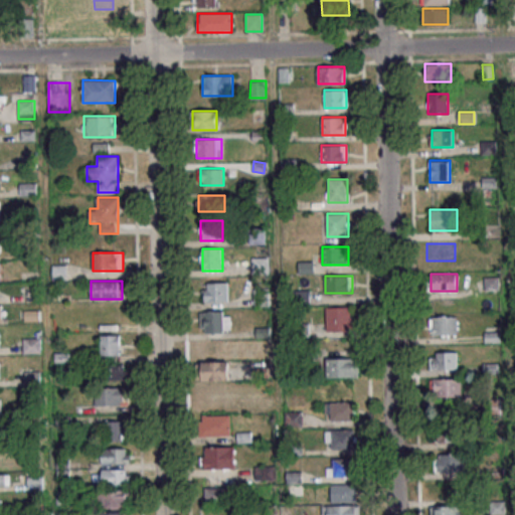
[(227,302),(227,283),(204,283),(204,302),(227,302)]
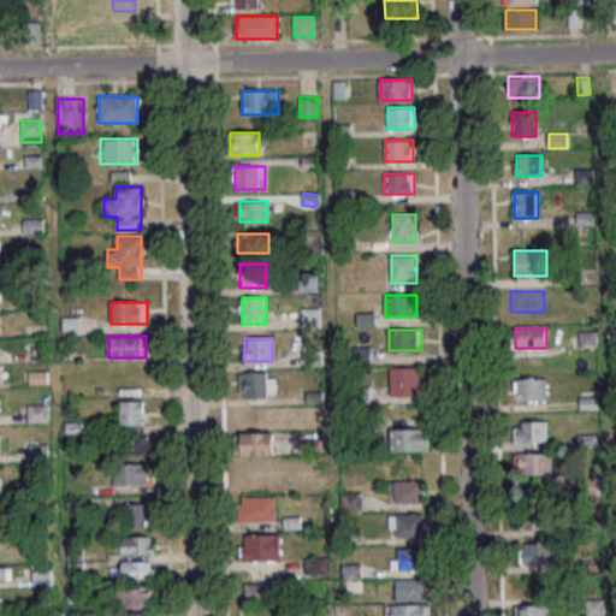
[(146,367),(114,367),(114,390),(146,390),(146,367)]
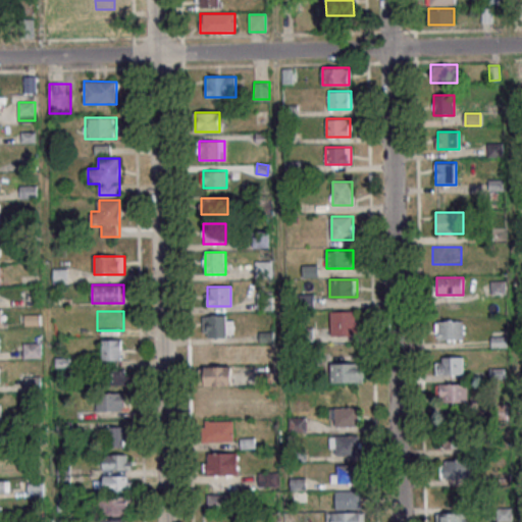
[(356,311),(330,311),(330,335),(356,335),(356,311)]
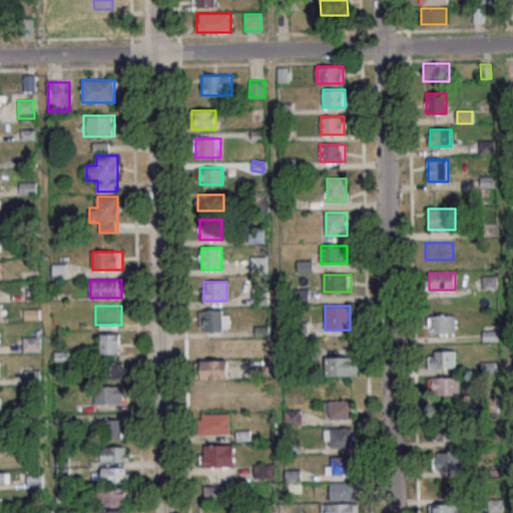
[(199,310),(199,331),(229,331),(229,310),(199,310)]
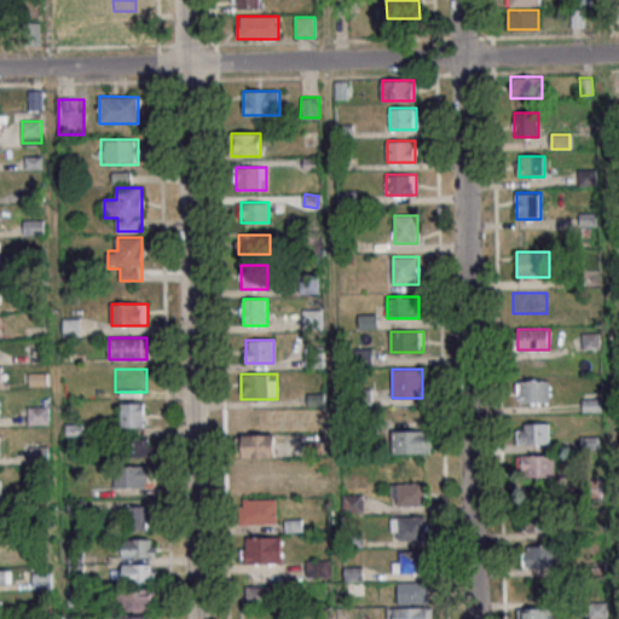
[(549,403),(549,380),(516,380),(516,403),(549,403)]
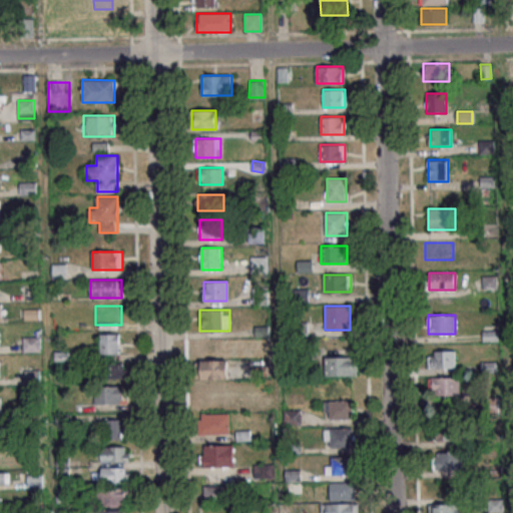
[(53,330),(68,330),(68,317),(53,317),(53,330)]
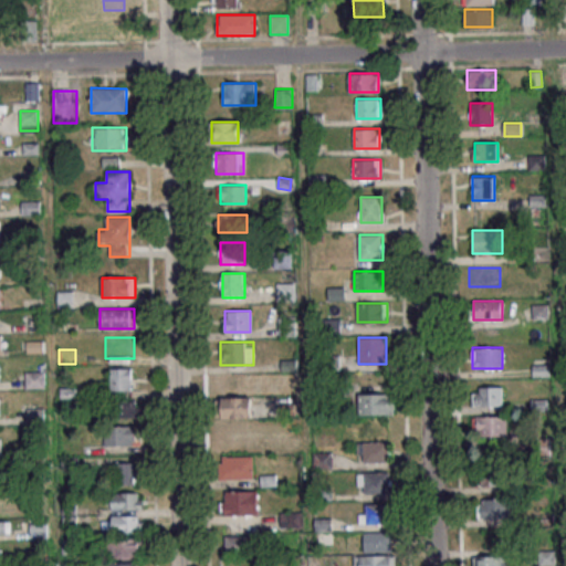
[(134,390),(134,368),(111,368),(111,390),(134,390)]
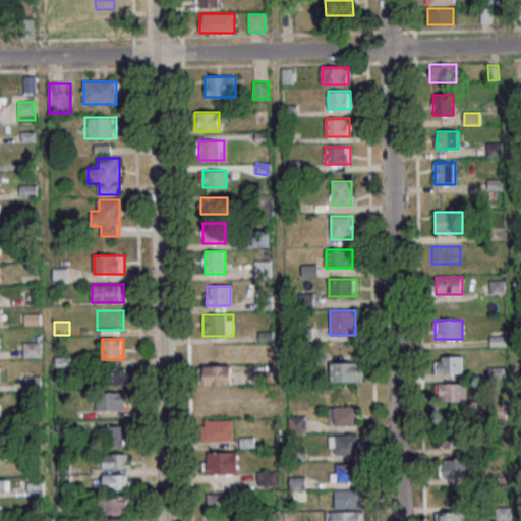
[(41,357),(41,342),(23,342),(23,357),(41,357)]
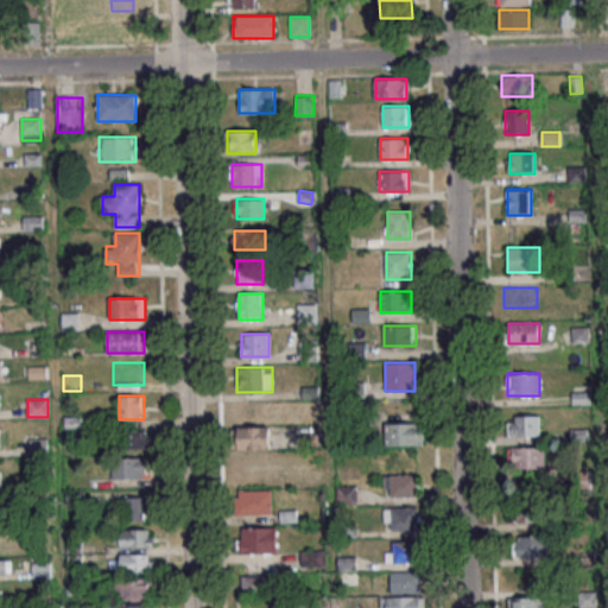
[(274,423),(274,403),(242,403),(242,423),(274,423)]
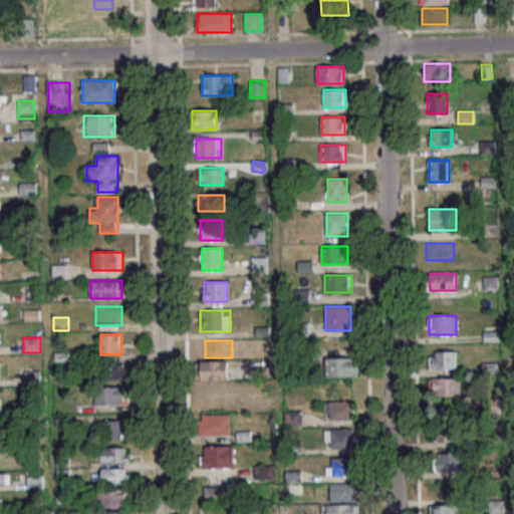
[(429,351),(429,369),(456,369),(456,351),(429,351)]
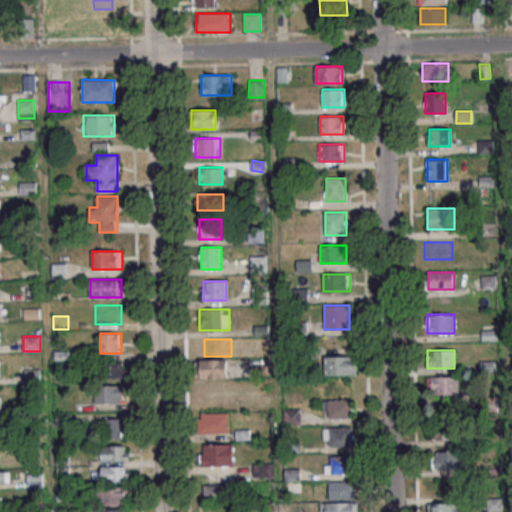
[(325,375),(356,375),(356,356),(325,356),(325,375)]
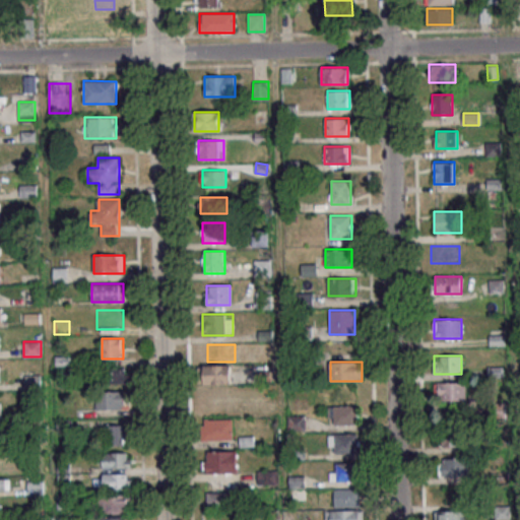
[(204,383),(231,383),(231,366),(204,366),(204,383)]
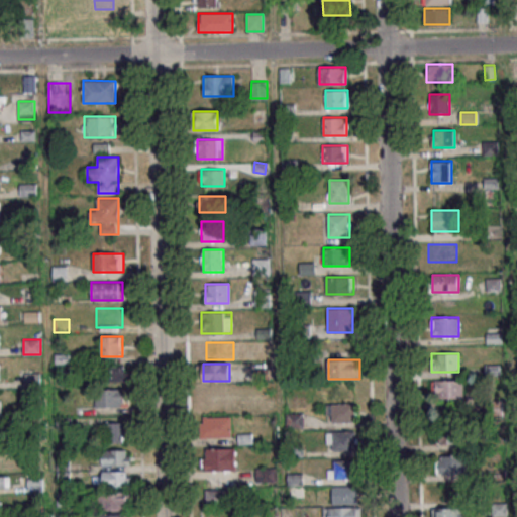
[(125,366),(104,366),(104,381),(125,381),(125,366)]
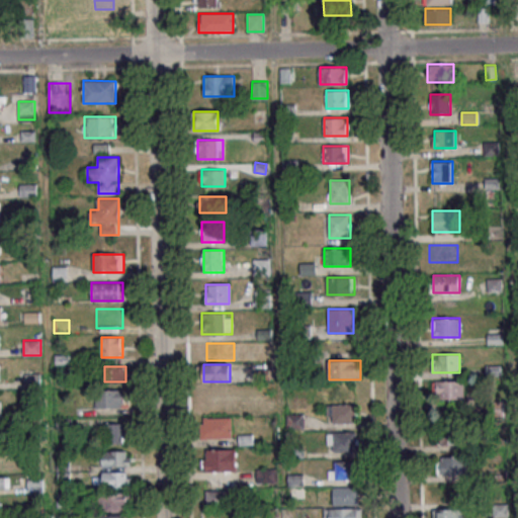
[(436,380),(436,400),(463,400),(463,380),(436,380)]
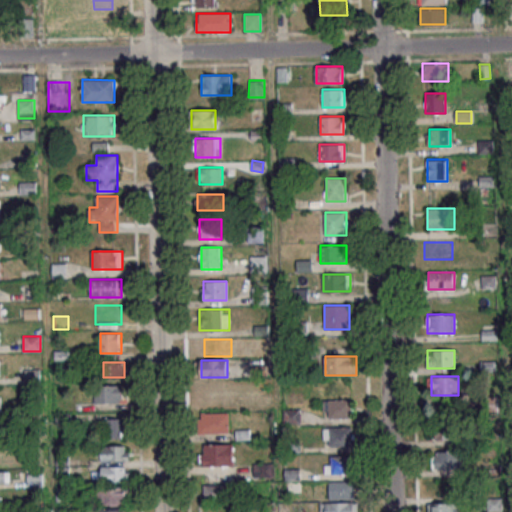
[(198,381),(198,396),(226,396),(226,381),(198,381)]
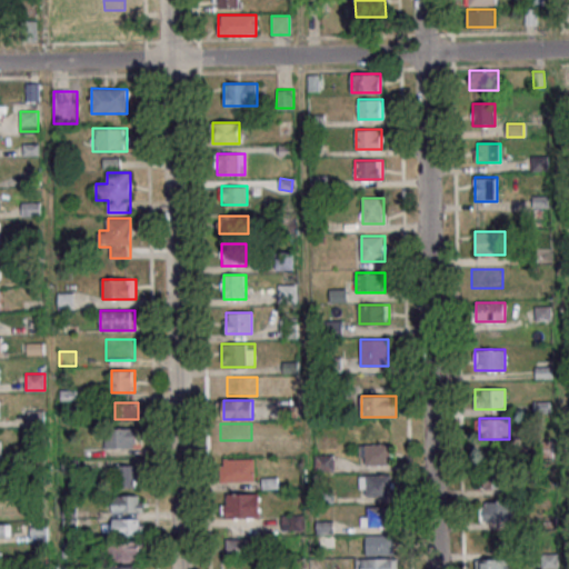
[(136,448),(136,428),(105,428),(105,448),(136,448)]
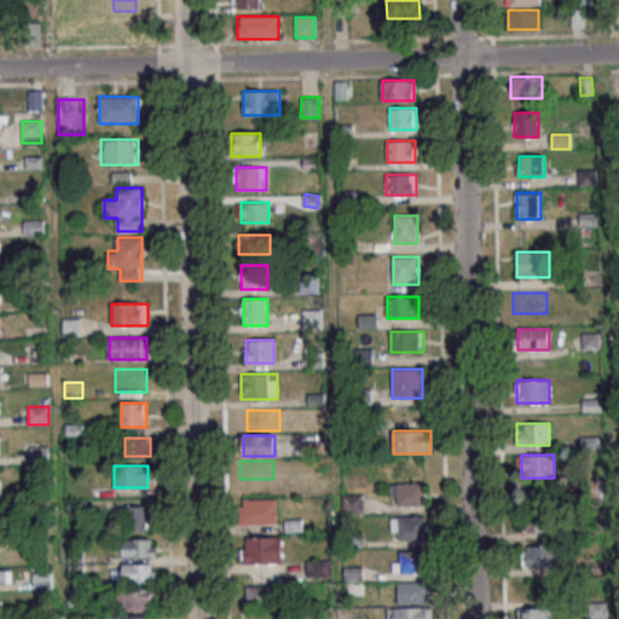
[(424,484),(392,484),(392,505),(424,505),(424,484)]
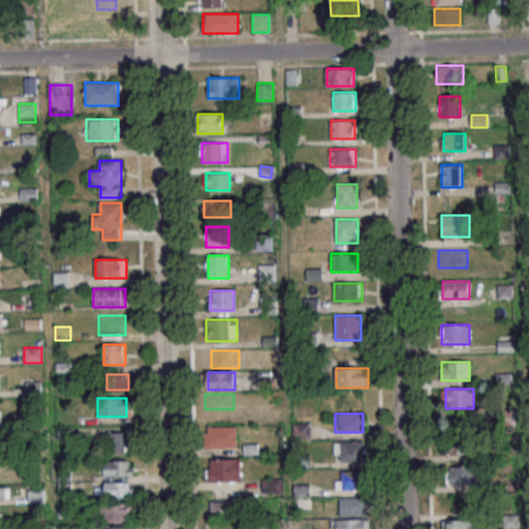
[(236,427),(206,427),(206,447),(236,447),(236,427)]
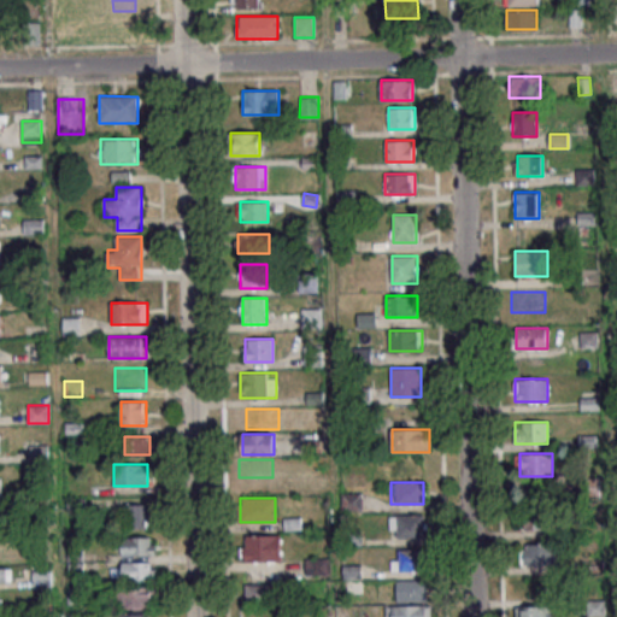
[(124,504),(124,529),(147,529),(147,504),(124,504)]
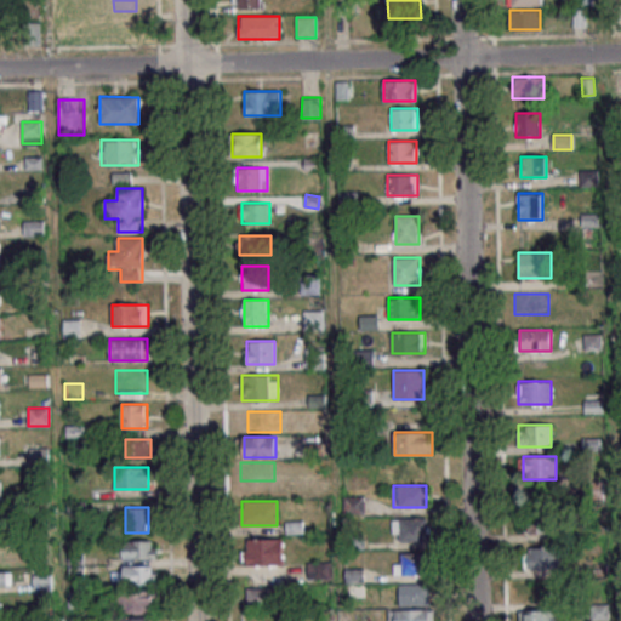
[(528,534),(553,534),(553,510),(528,510),(528,534)]
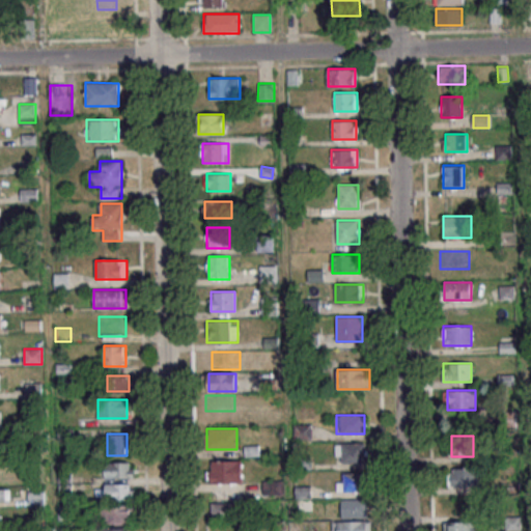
[(336,463),(366,463),(366,443),(336,443),(336,463)]
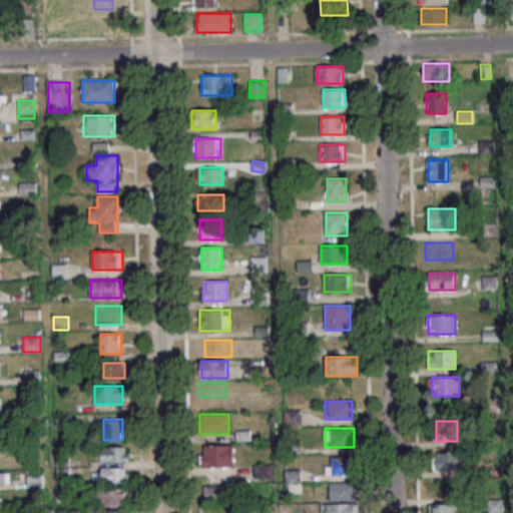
[(233,445),(202,445),(202,467),(233,467),(233,445)]
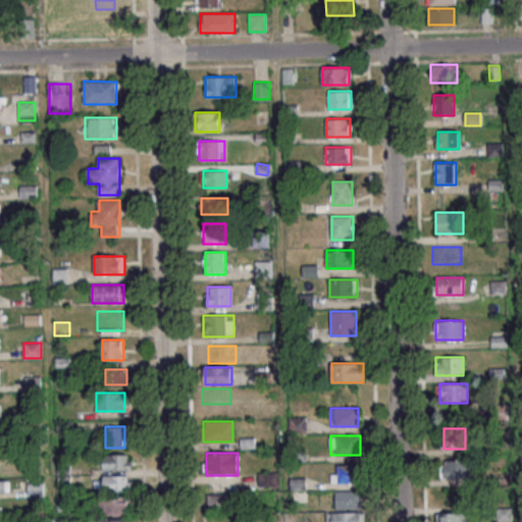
[(131,455),(104,455),(104,470),(131,470),(131,455)]
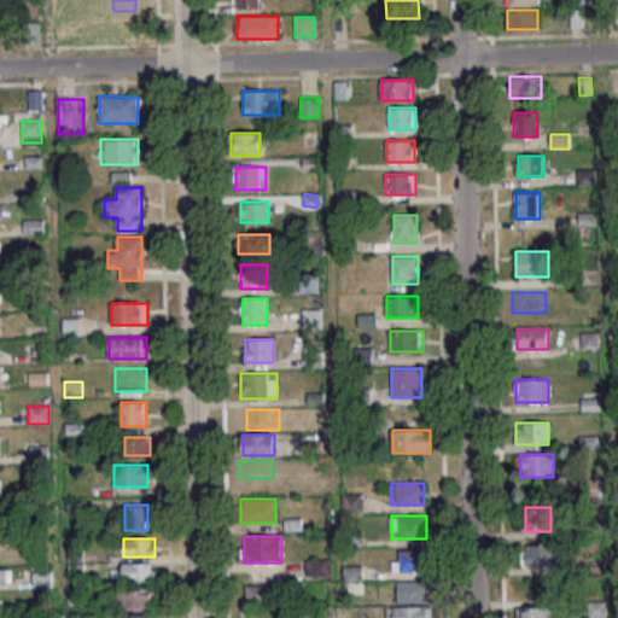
[(522,544),(522,566),(554,566),(554,544),(522,544)]
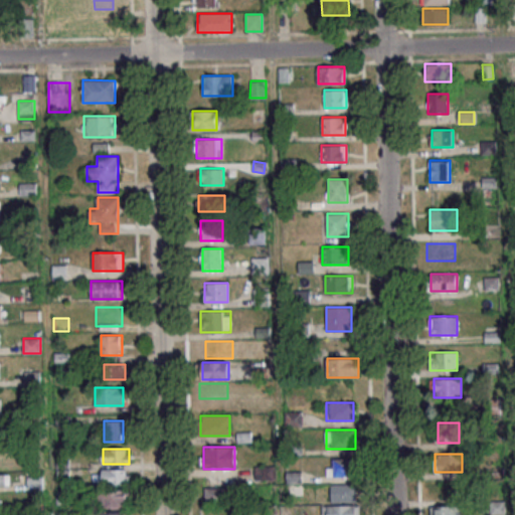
[(354,477),(354,459),(328,459),(328,477),(354,477)]
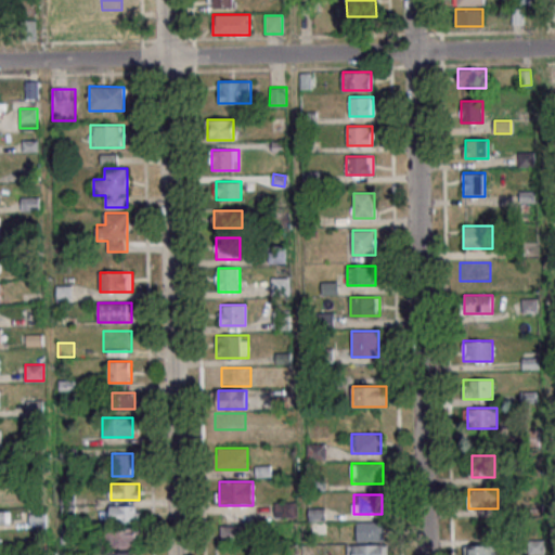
[(296,503),(274,503),(274,517),(296,517),(296,503)]
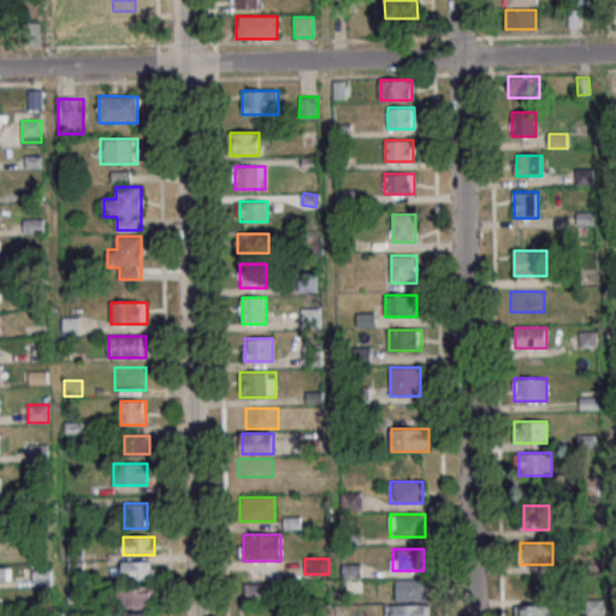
[(157,561),(123,561),(123,579),(157,579),(157,561)]
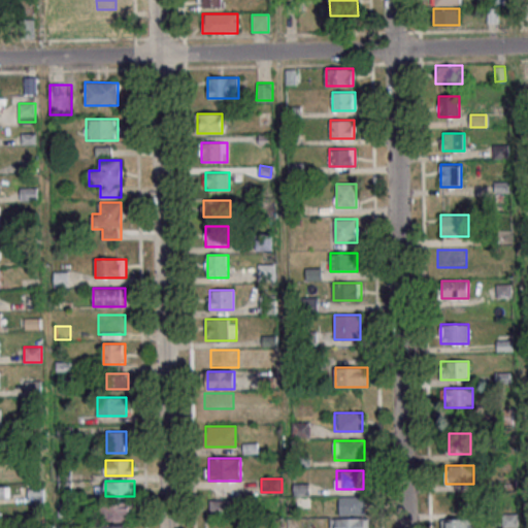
[(0,484),(0,498),(10,498),(10,484),(0,484)]
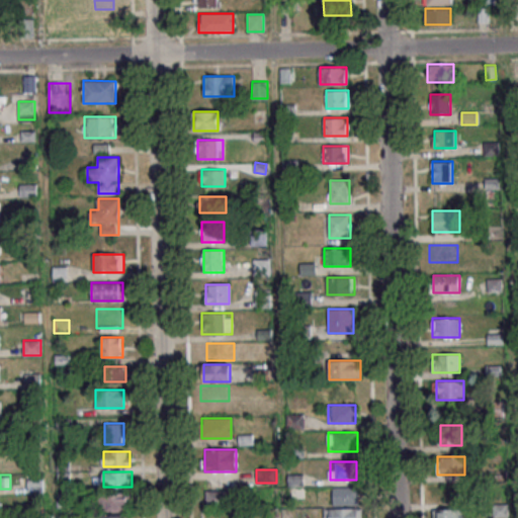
[(289,498),(304,498),(304,475),(289,475),(289,498)]
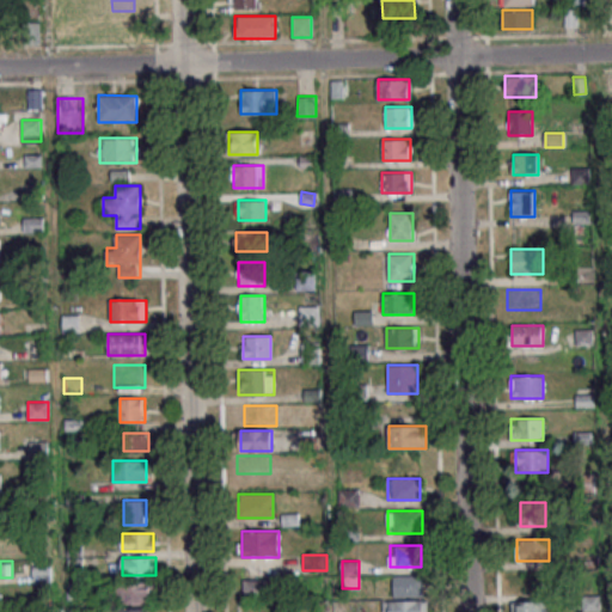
[(393,597),(424,597),(424,575),(393,575),(393,597)]
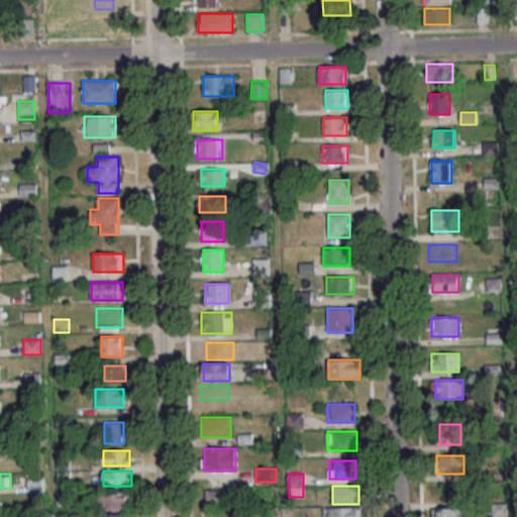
[(205,489),(205,507),(234,507),(234,489),(205,489)]
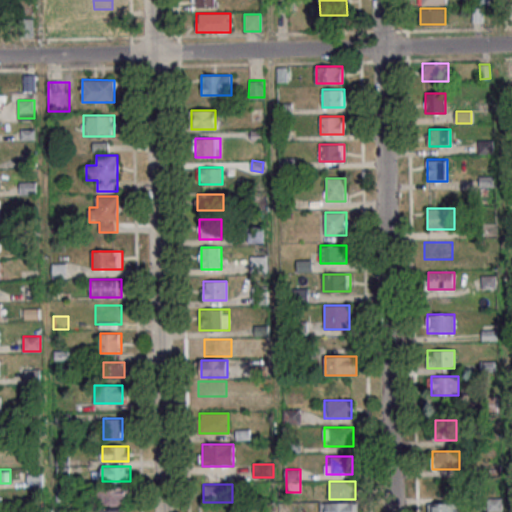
[(127,505),(127,488),(99,488),(99,506),(127,505)]
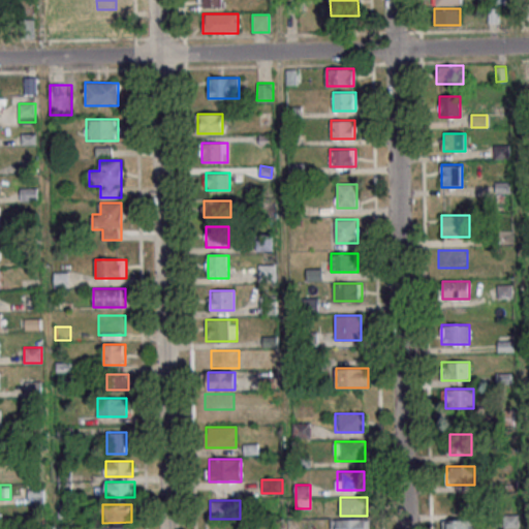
[(369,528),(370,519),(334,519),(334,528),(369,528)]
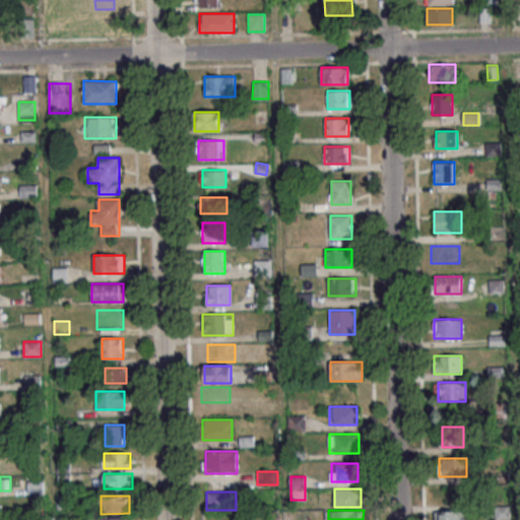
[(465,519),(466,511),(439,511),(439,519),(465,519)]
